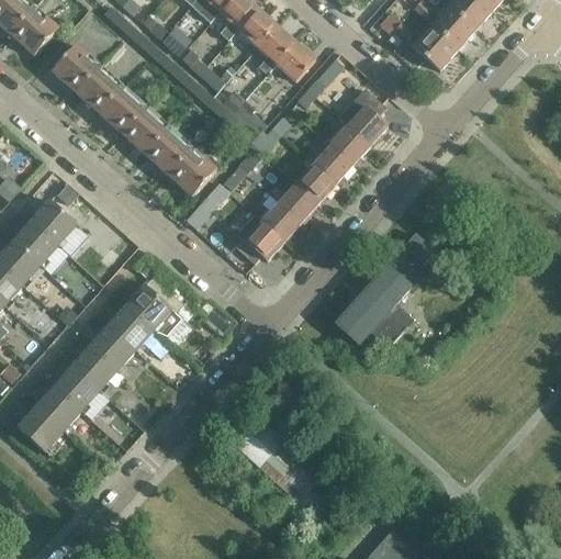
[(57,29),(24,0),(0,0),(0,26),(33,56),(57,29)]
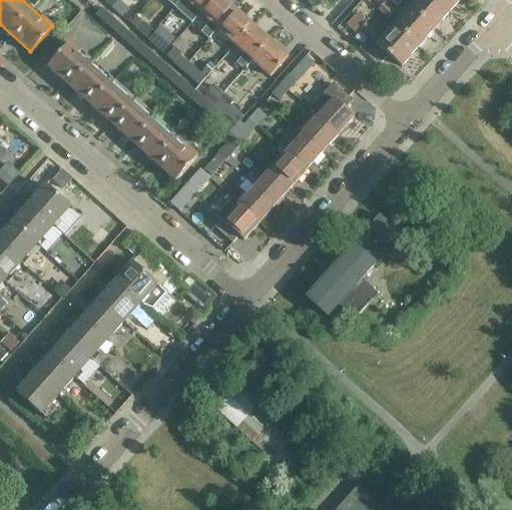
[(115,0),(110,6),(121,15),(128,7),(119,0),(115,0)]
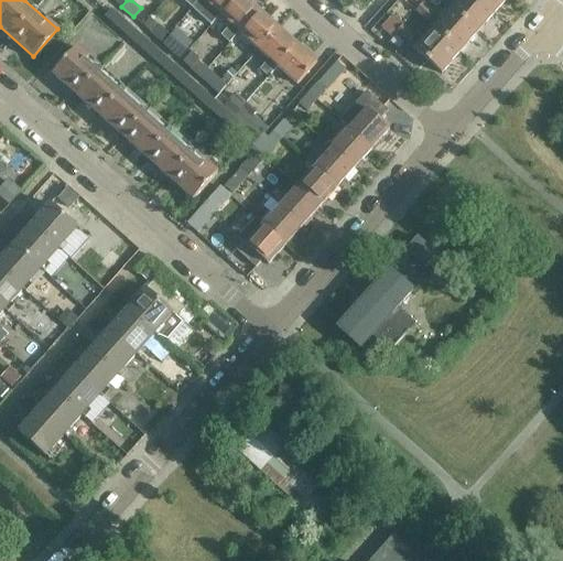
[(196,0),(192,7),(210,23),(218,13),(229,0),(196,0)]
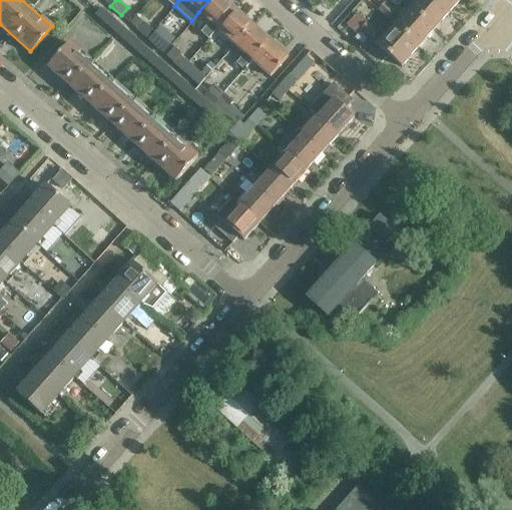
[(233,8),(224,0),(208,0),(198,12),(208,21),(200,31),(207,37),(216,28),(233,8)]
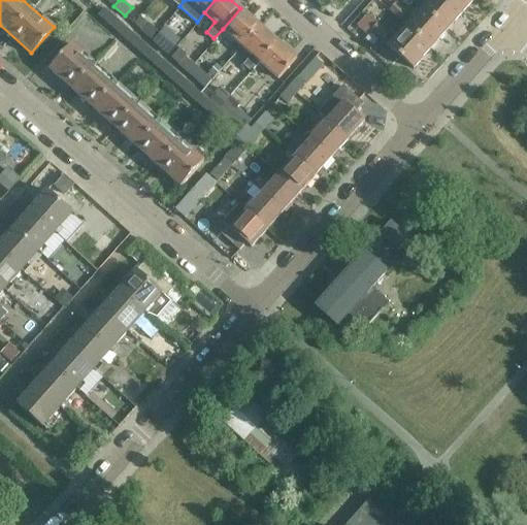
[(395,0),(388,8),(399,18),(406,9),(395,0)]
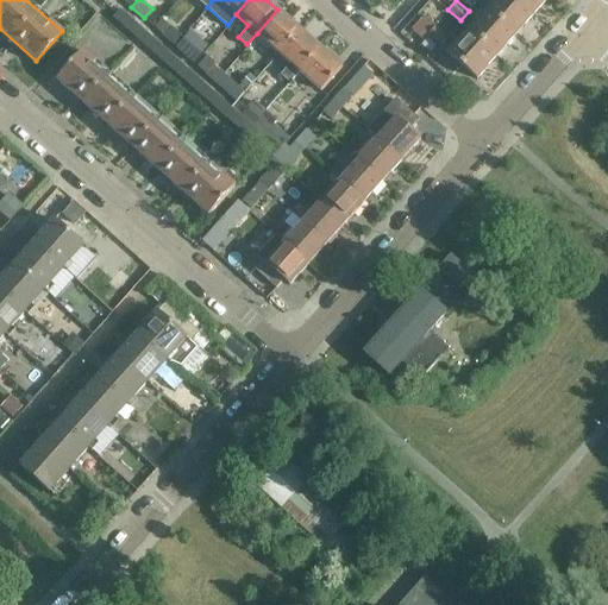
[(494,0),(486,10),(513,33),(532,12),(518,0),(494,0)]
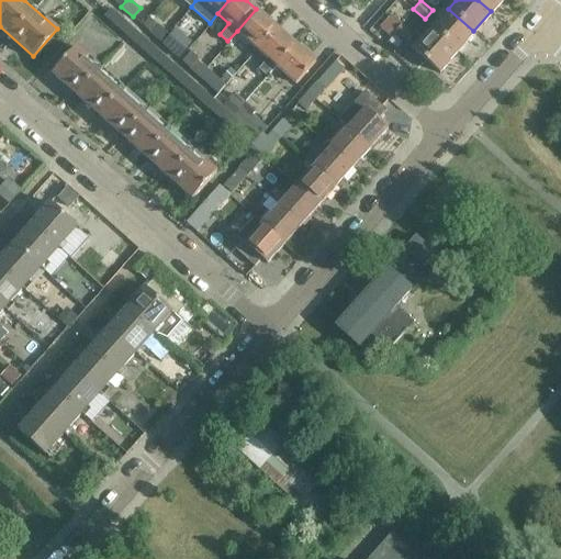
[(478,0),(491,11),(500,0),(478,0)]
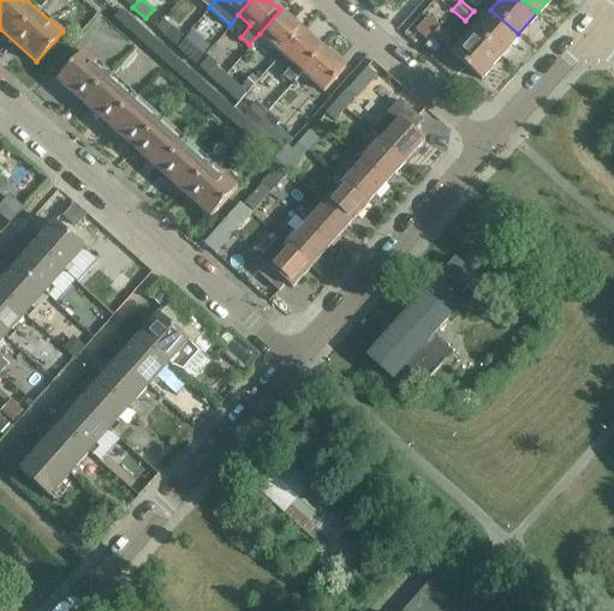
[(231,106),(120,7),(113,15),(267,151),(272,145),(279,151),(281,150),(252,125),(231,106)]
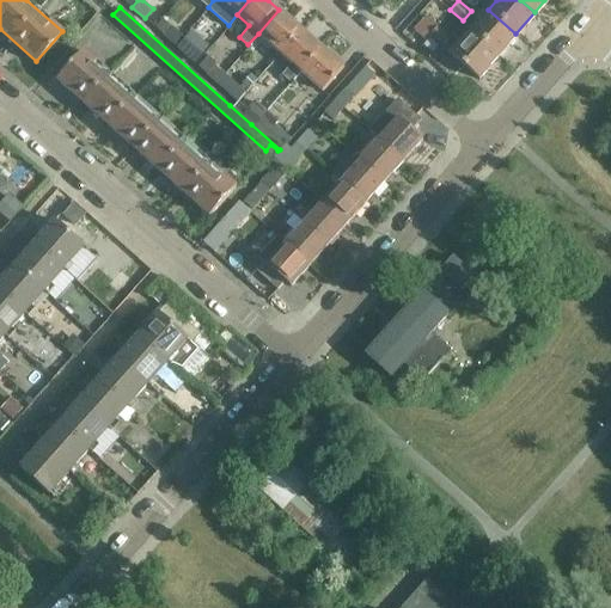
[(300,28),(279,10),(258,34),(279,51),(300,28)]
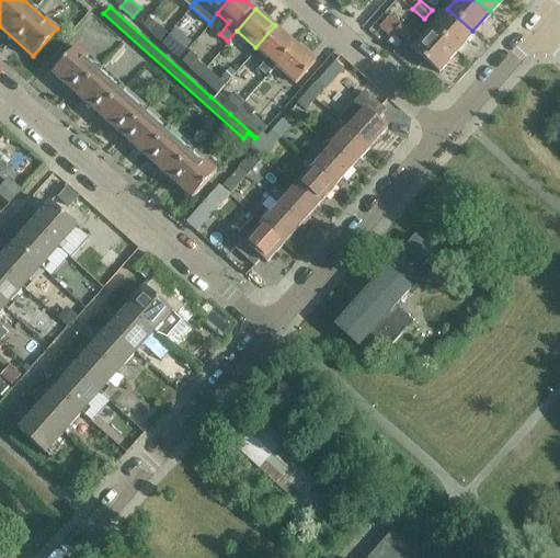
[(447,9),(431,29),(455,50),(472,31),(447,9)]
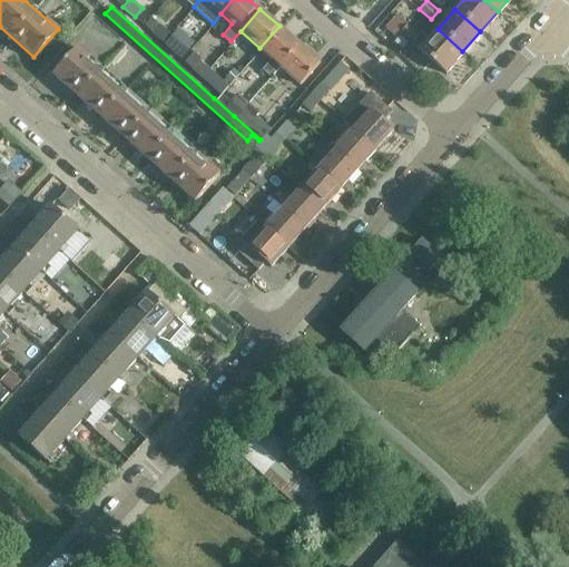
[(408,21),(399,31),(411,41),(419,31),(408,21)]
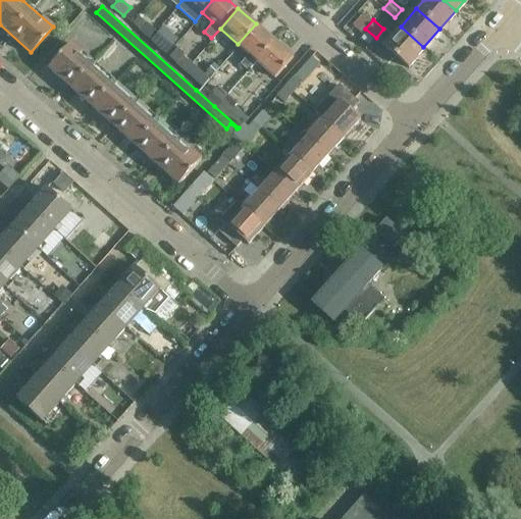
[(155,30),(146,20),(139,29),(148,38),(155,30)]
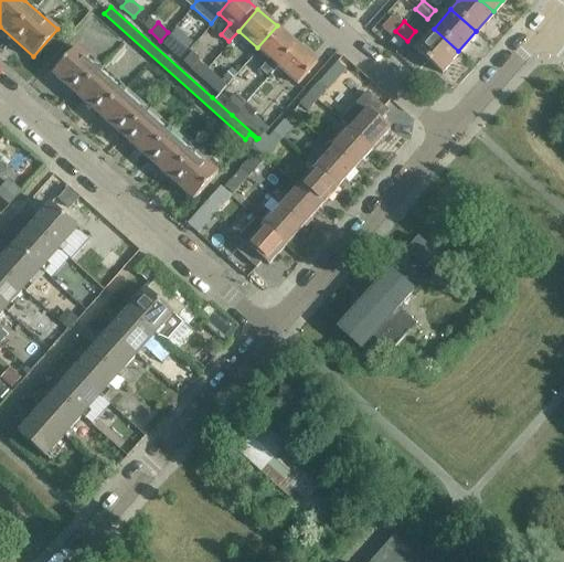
[(296,43),(277,25),(257,48),(268,57),(259,67),(267,75),(296,43)]
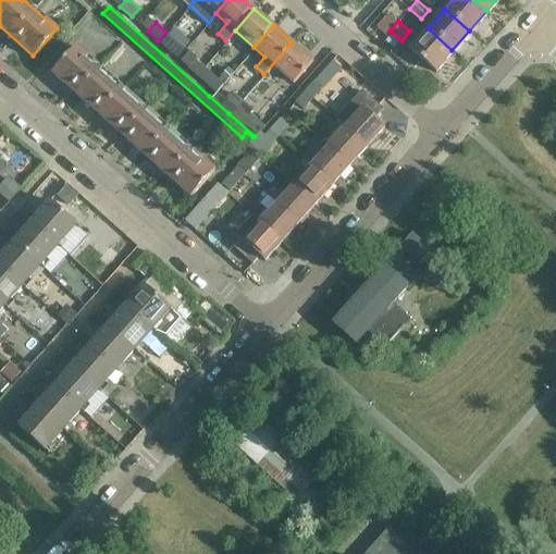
[(443,60),(452,50),(428,28),(419,38),(418,37),(408,48),(434,71),(444,60),(443,60)]
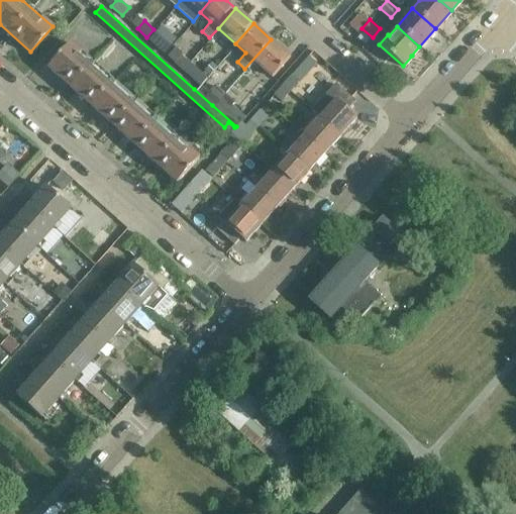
[(153,29),(146,37),(158,47),(165,39),(153,29)]
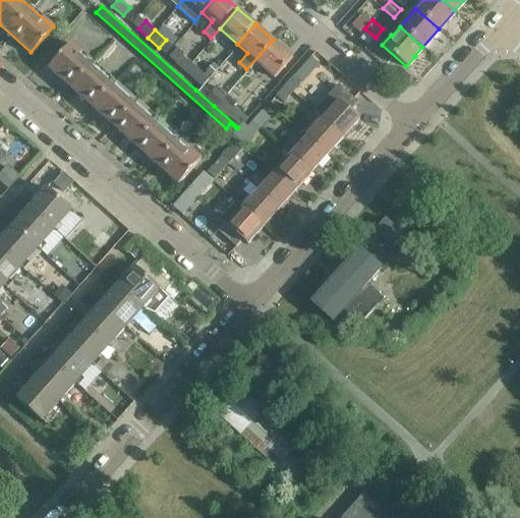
[(291,56),(273,40),(246,69),(247,69),(255,60),(273,76),(291,56)]
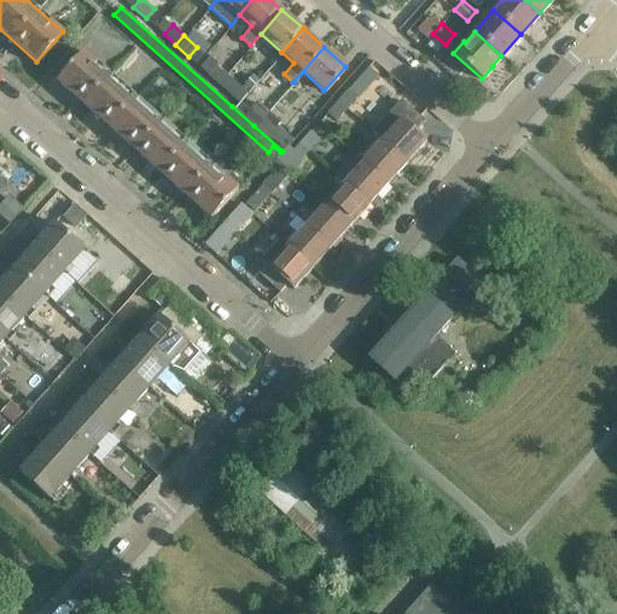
[(57,79),(209,216),(236,187),(83,50),(57,79)]
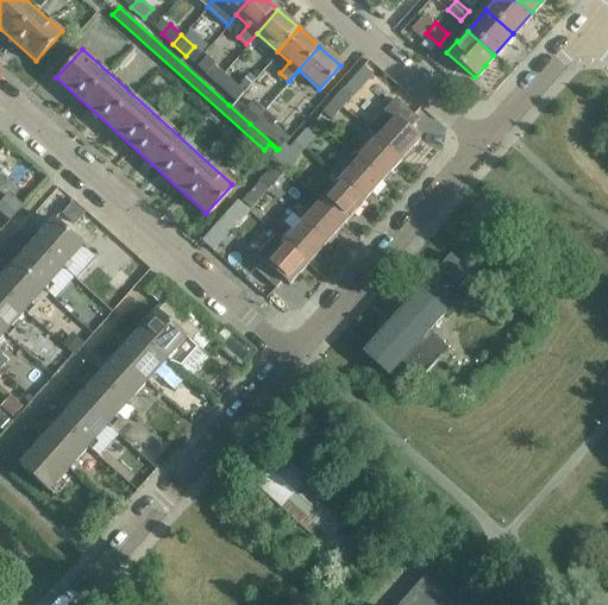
[(214,61),(207,54),(196,64),(202,70),(214,81),(223,71),(212,62),(214,61)]
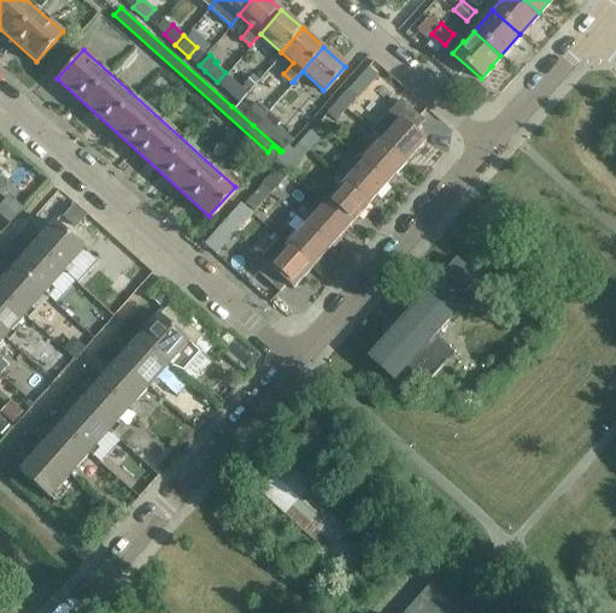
[(226,72),(217,82),(229,93),(238,83),(226,72)]
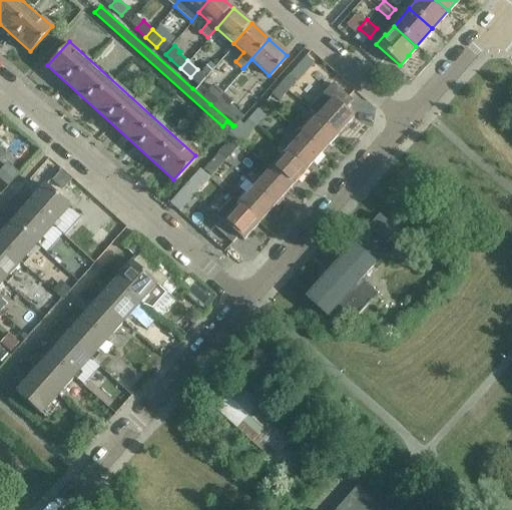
[(289,73),(272,92),(279,98),(295,79),(289,73)]
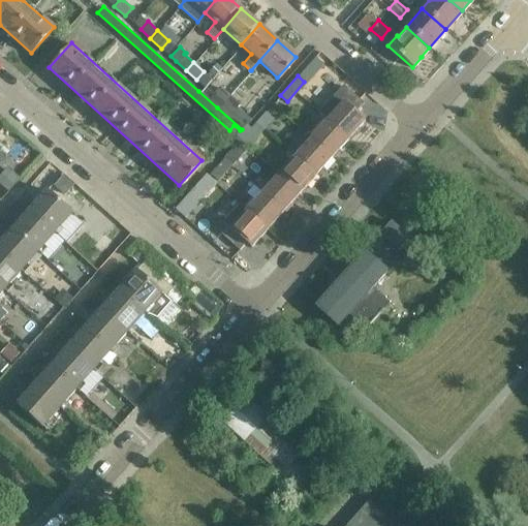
[(205,84),(198,91),(217,107),(229,93),(219,85),(214,91),(205,84)]
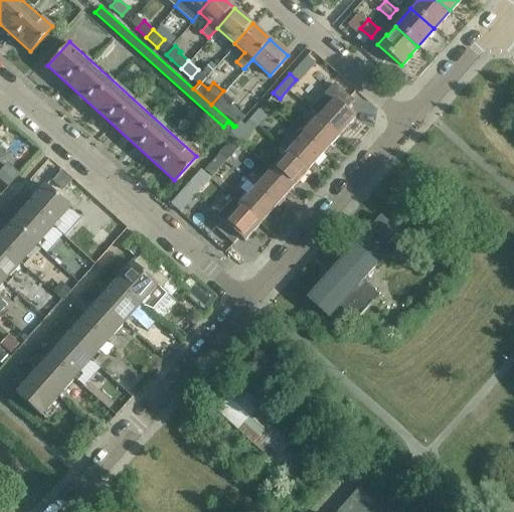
[(233,101),(223,91),(211,105),(235,126),(244,116),(230,104),(233,101)]
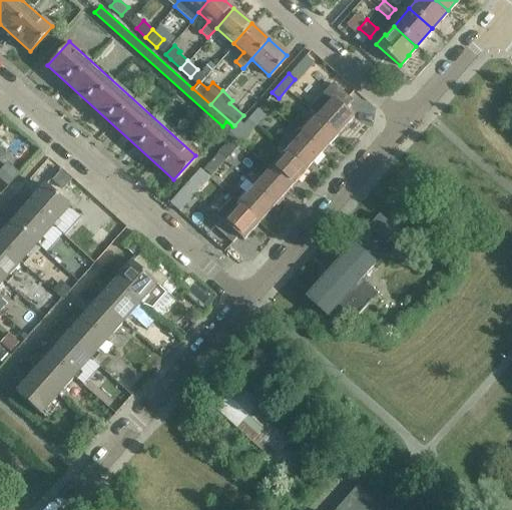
[(333,97),(317,115),(337,133),(353,115),(333,97)]
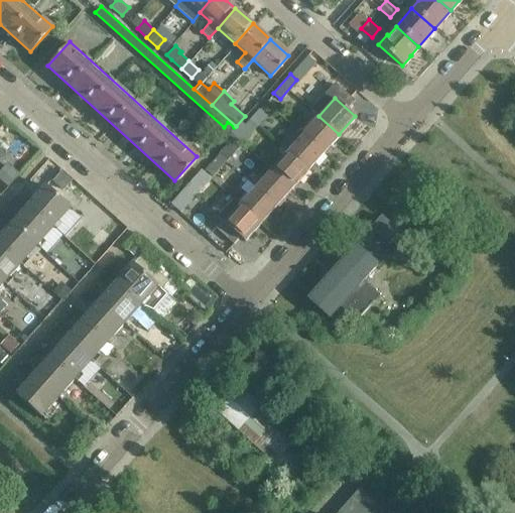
[(265,115),(259,109),(243,127),(249,133),(265,115)]
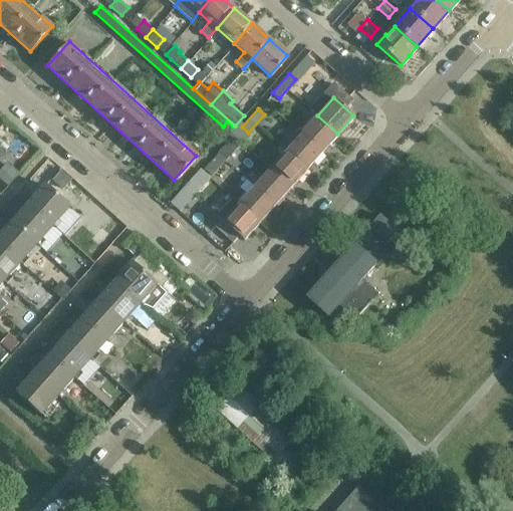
[(317,115),(302,134),(322,152),(337,134),(317,115)]
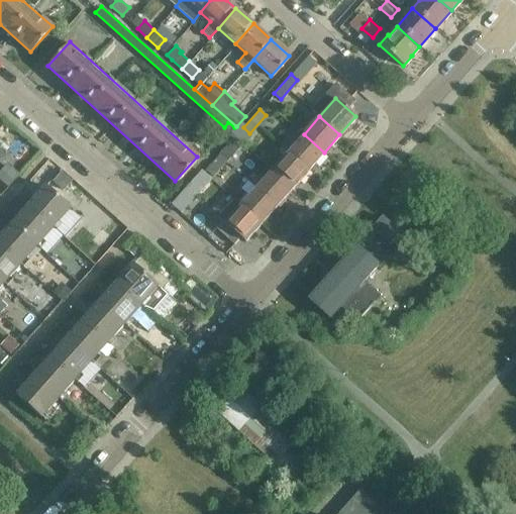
[(228,144),(206,169),(213,174),(241,142),(231,133),(224,140),(228,144)]
